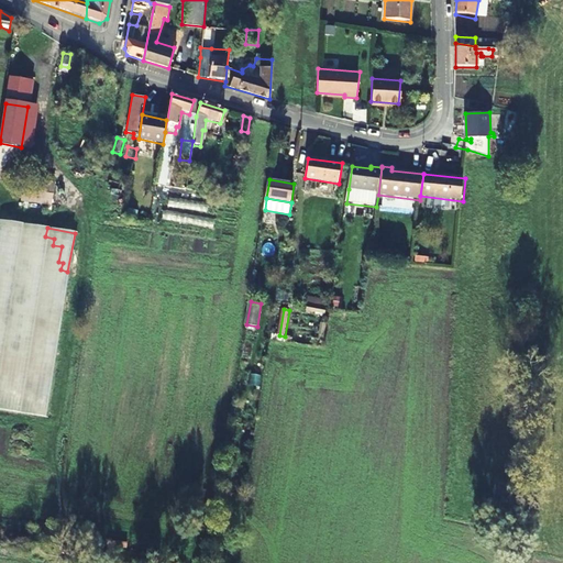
[(17,414),(45,417),(48,386),(23,383),(22,394),(3,392),(2,405),(6,405),(6,411),(11,411),(12,405),(18,405),(17,414)]
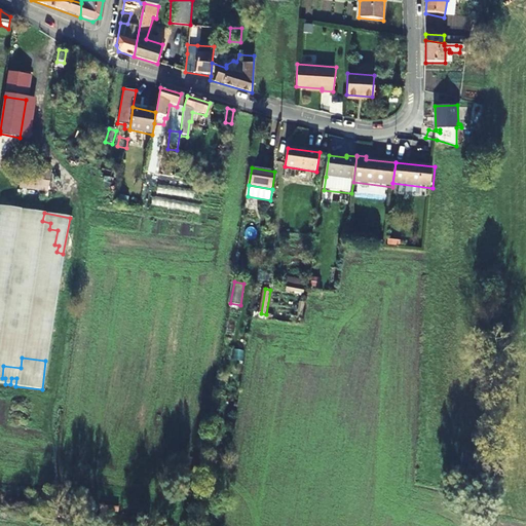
[(72,422),(74,409),(66,407),(64,421),(72,422)]
